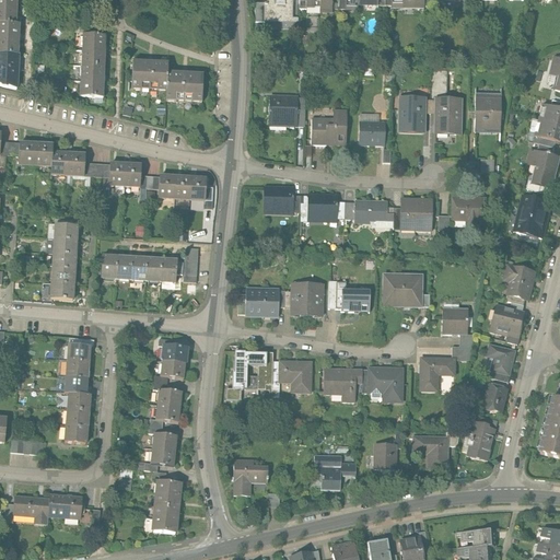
[(292,0),(266,0),(266,3),(266,22),(293,22),(292,0)]
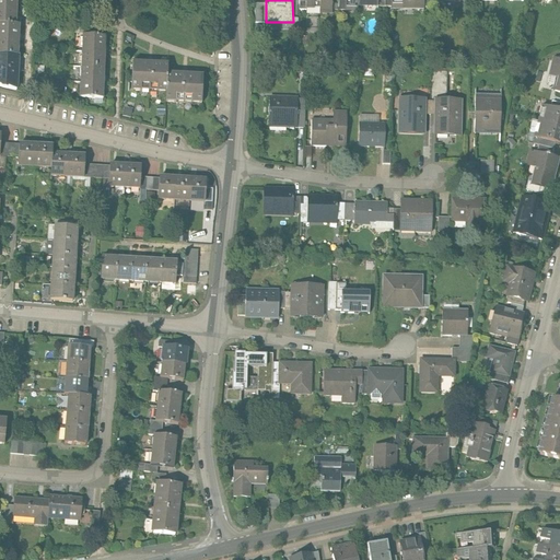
[(331,0),(305,0),(305,8),(319,8),(319,13),(333,13),(331,0)]
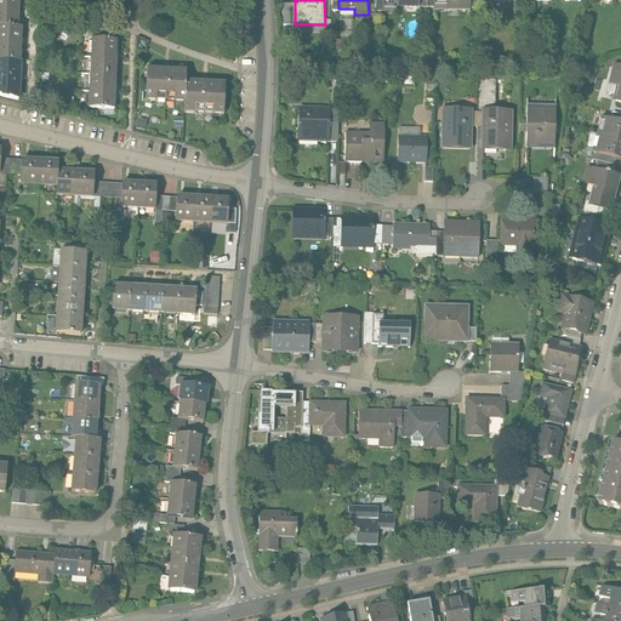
[(420,0),(382,0),(382,11),(382,12),(420,12),(420,6),(420,0)]
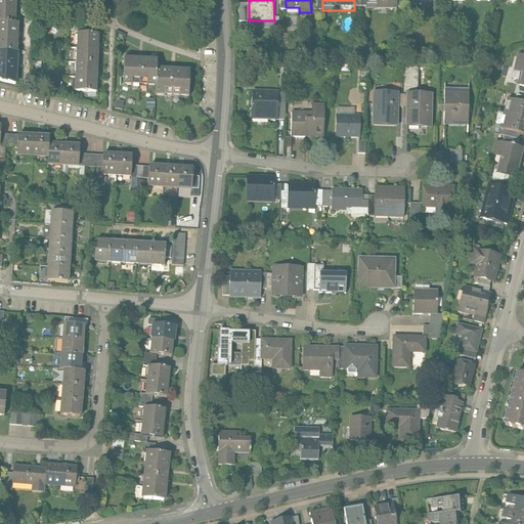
[(249,20),(249,3),(237,3),(237,20),(249,20)]
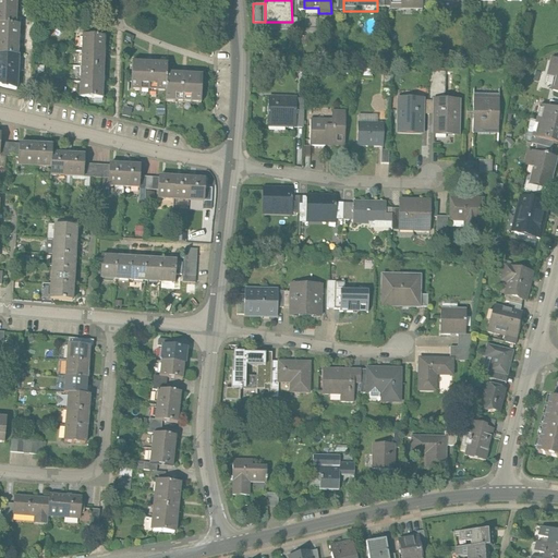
[(0,21),(15,22),(15,5),(0,4),(0,21)]
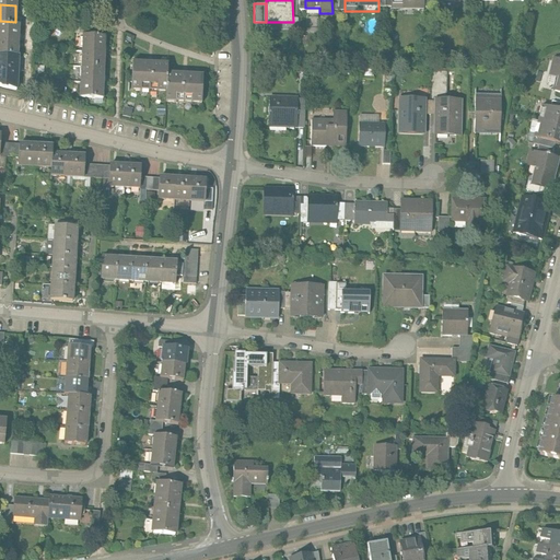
[(0,34),(18,36),(19,22),(15,22),(0,21),(0,34)]
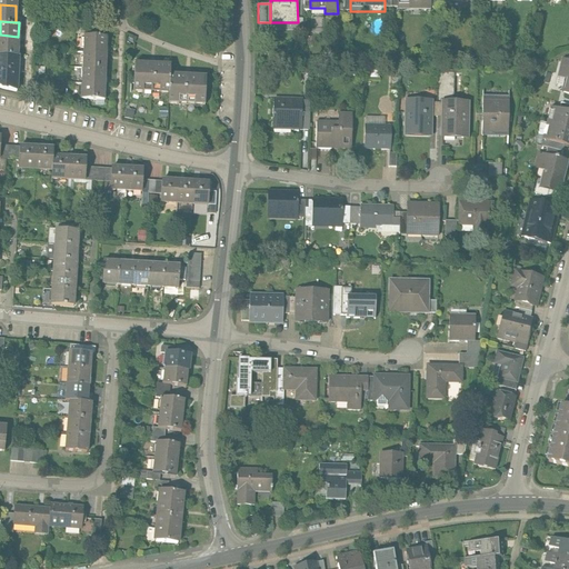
[(106,50),(107,35),(82,33),(81,49),(106,50)]
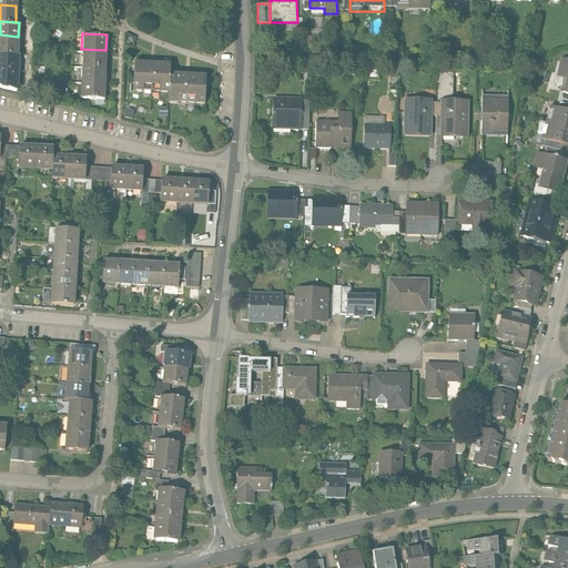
[(0,50),(17,52),(18,37),(0,34),(0,50)]
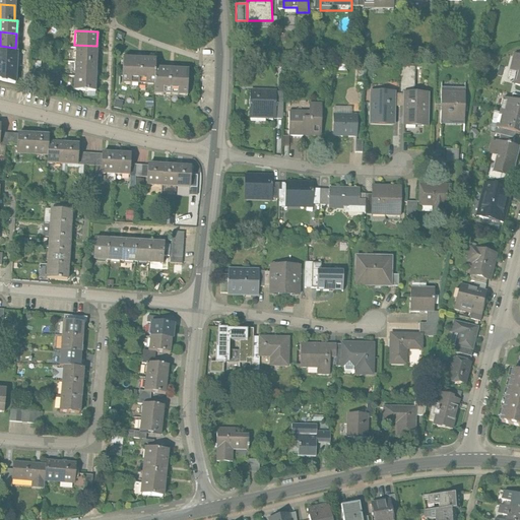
[(96,60),(96,46),(74,45),(74,60),(96,60)]
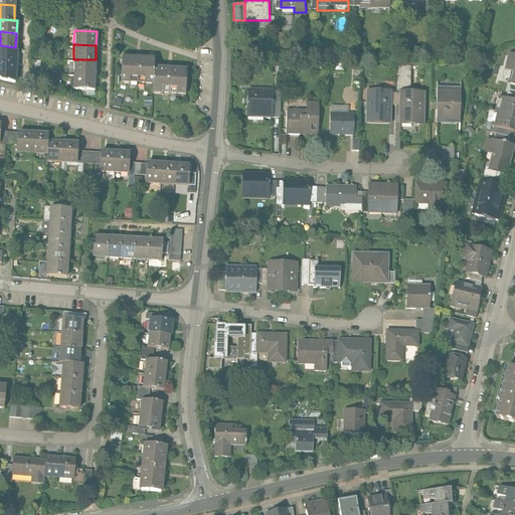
[(0,45),(0,62),(15,63),(15,47),(0,45)]
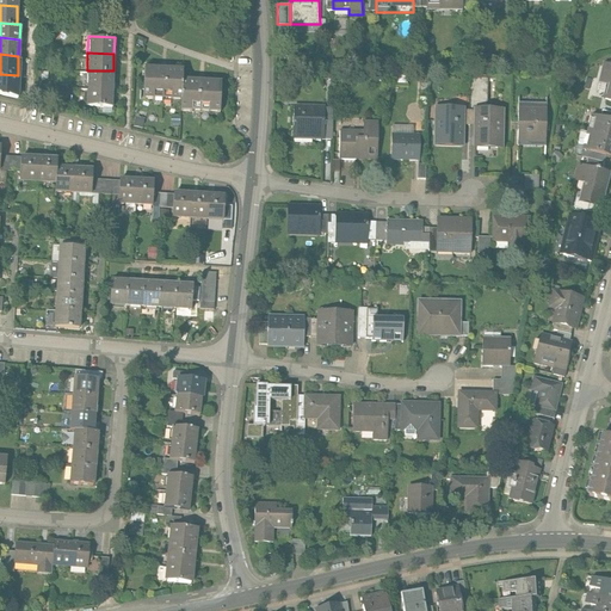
[(605,98),(610,98),(610,63),(604,62),(599,81),(608,84),(605,98)]
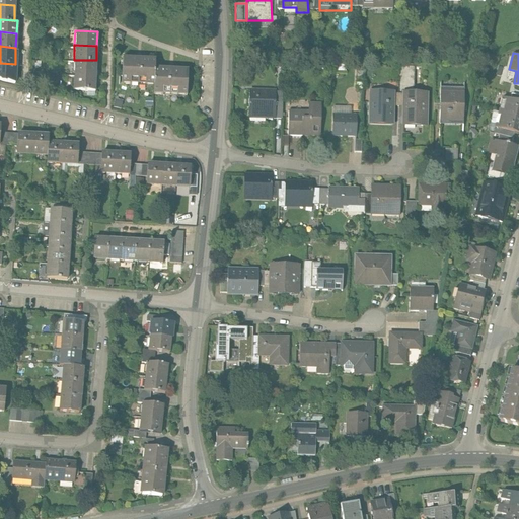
[(153,82),(153,66),(154,57),(122,56),(121,81),(153,82)]
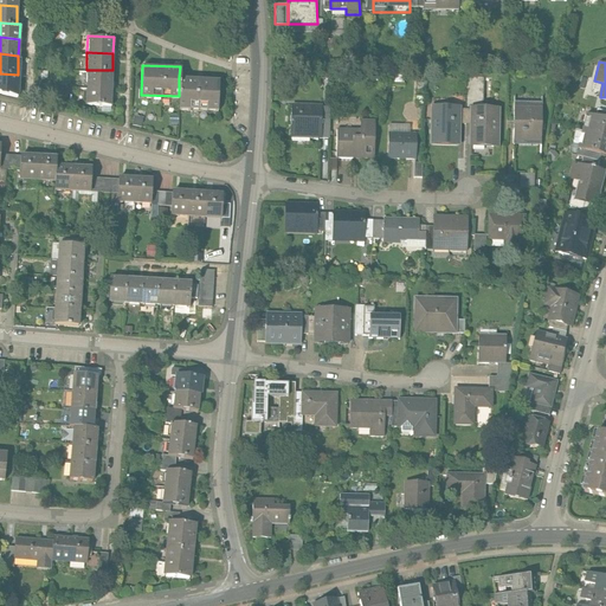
[(111,88),(113,70),(86,70),(85,86),(111,88)]
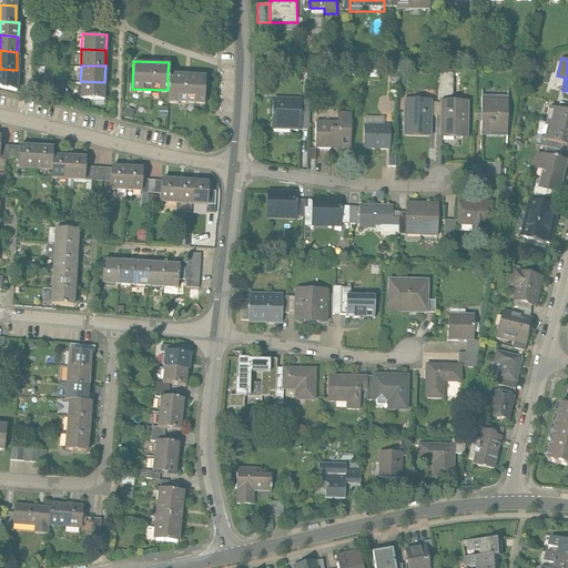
[(17,70),(0,69),(0,85),(16,90),(17,70)]
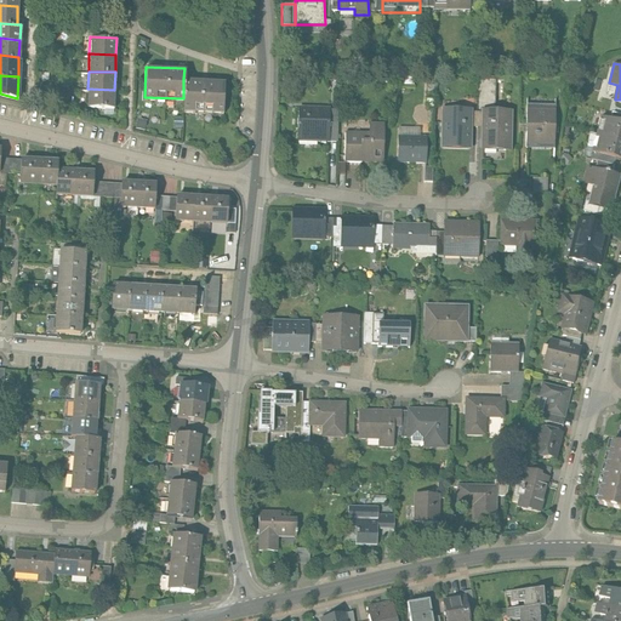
[(182,110),(222,112),(223,80),(183,79),(183,98),(182,110)]
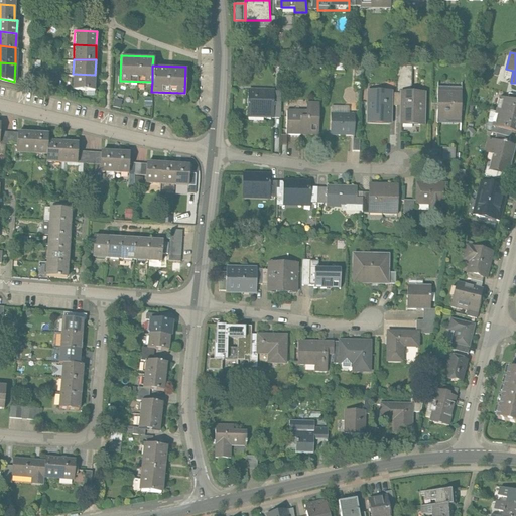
[(95,89),(95,75),(73,74),(73,88),(95,89)]
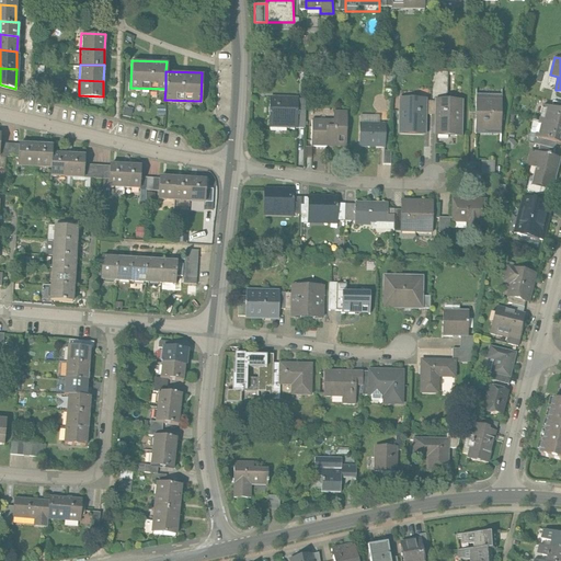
[(476,134),(501,134),(502,94),(476,93),(476,134)]
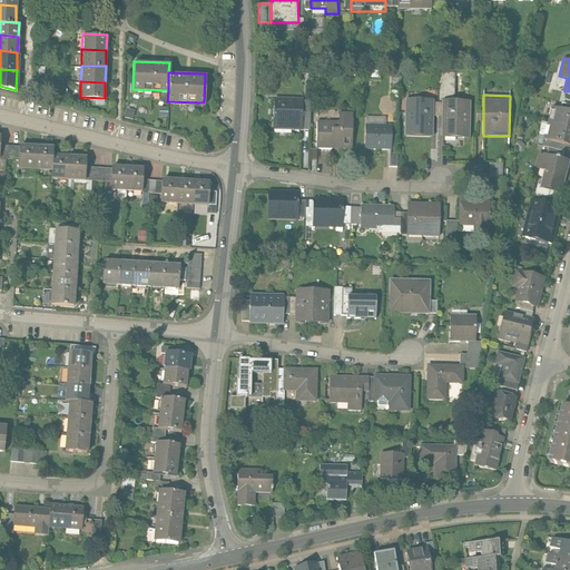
[(303,98),(274,97),(273,129),(302,130),(303,100),(303,98)]
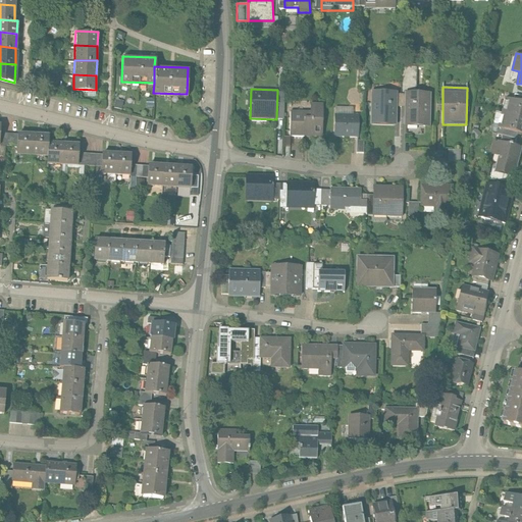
[(397,91),(370,90),(369,124),(396,124),(397,106),(397,94),(397,91)]
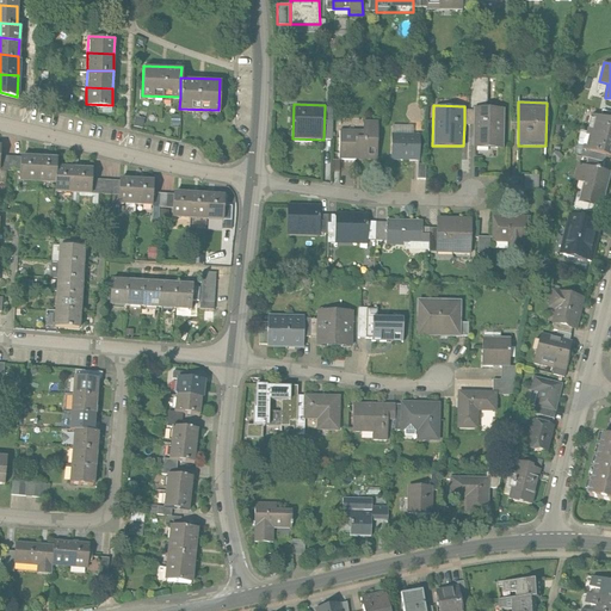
[(473,147),(504,148),(505,106),(474,106),(474,110),(474,125),(473,147)]
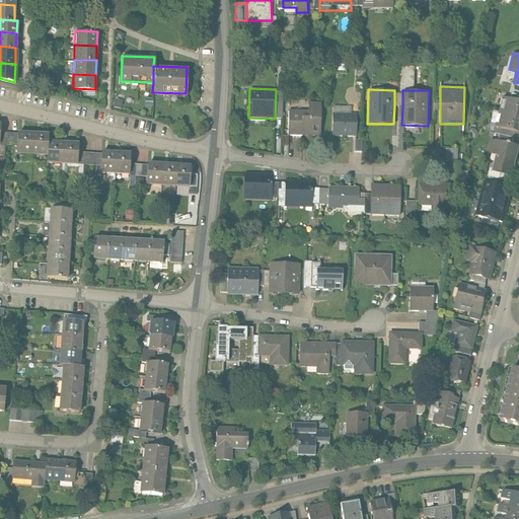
[(518,99),(503,96),(500,110),(518,115),(518,99)]
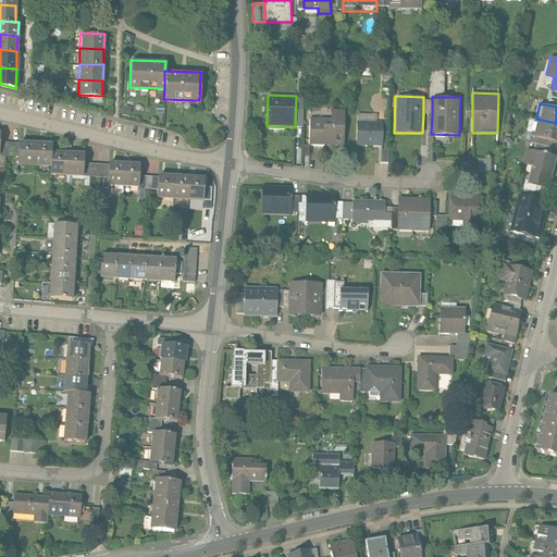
[(309,145),(344,145),(344,110),(332,110),(332,124),(325,124),(325,118),(309,118),(309,145)]
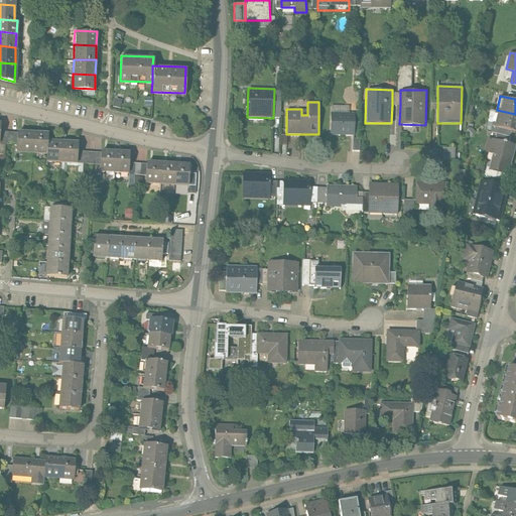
[(515,114),(497,110),(493,126),(513,130),(515,131),(515,114)]
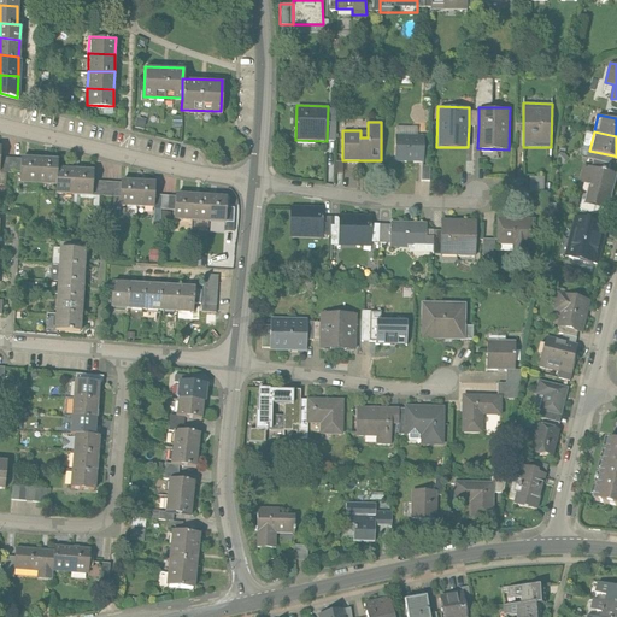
[(424,135),(395,134),(394,162),(423,163),(424,135)]
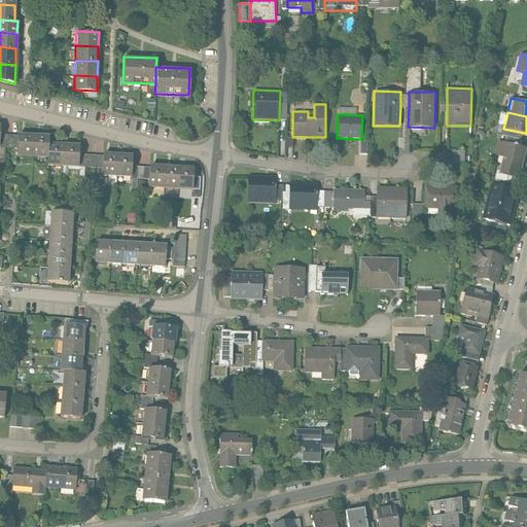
[(524,133),(503,129),(502,134),(507,135),(505,142),(521,145),(524,133)]
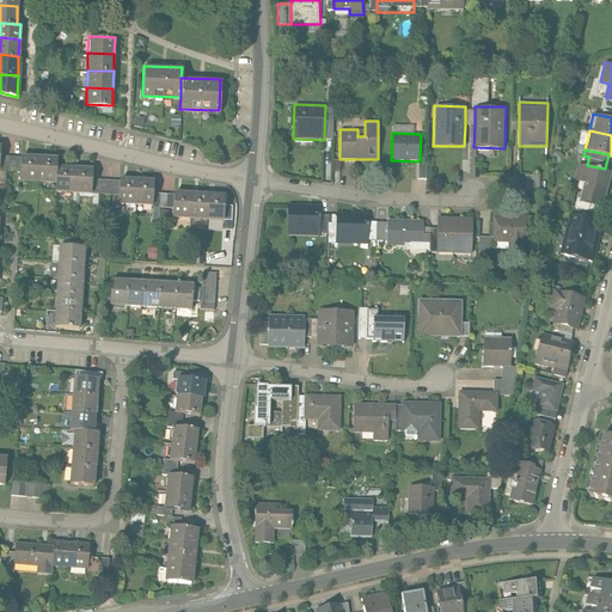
[(37,155),(18,154),(18,157),(18,171),(17,181),(36,182),(37,155)]
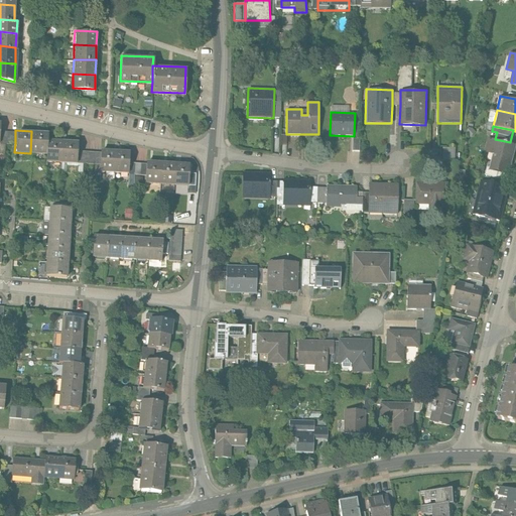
[(15,132),(0,131),(0,143),(15,144),(15,132)]
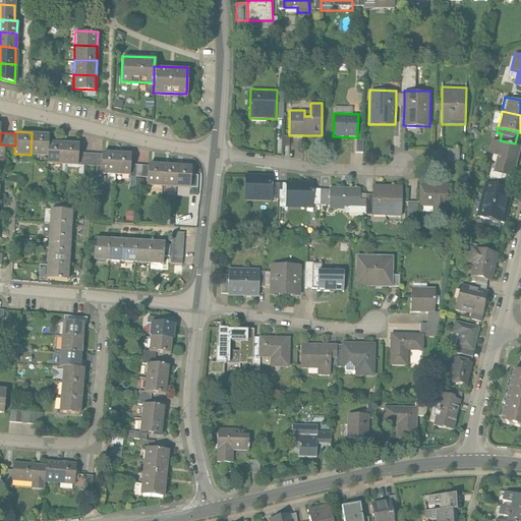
[(47,132),(32,132),(31,155),(46,156),(47,140),(47,132)]
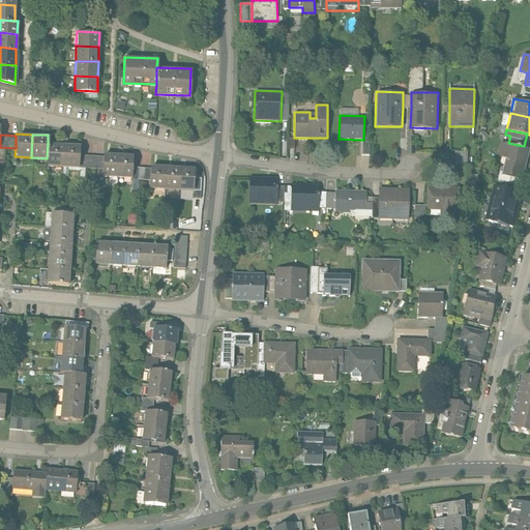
[(502,175),(524,179),(529,150),(529,147),(524,146),(508,143),(501,141),(498,155),(506,157),(503,172),(502,175)]
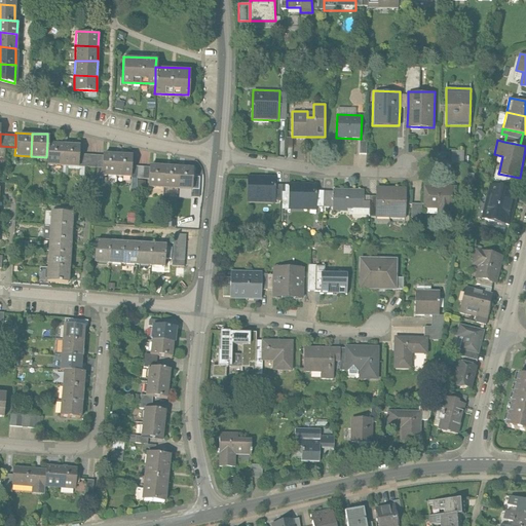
[(64,142),(47,142),(46,157),(46,164),(63,165),(64,142)]
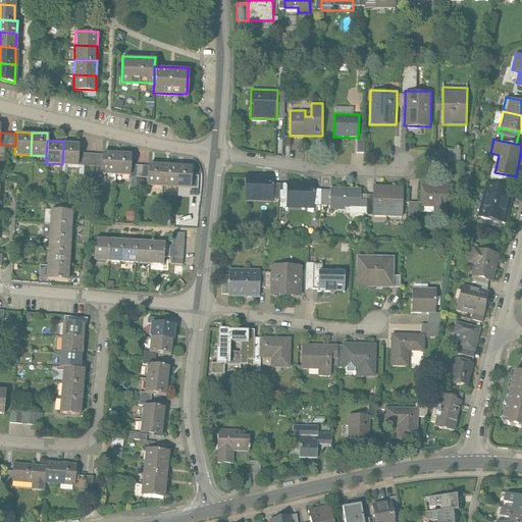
[(79,142),(63,141),(62,164),(77,165),(77,153),(79,142)]
